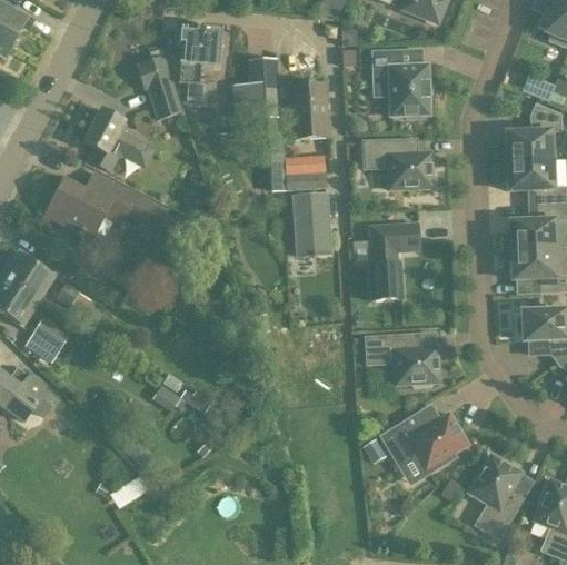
[(385,0),(390,2),(391,0),(417,0),(420,1),(416,13),(439,22),(448,0),(385,0)]
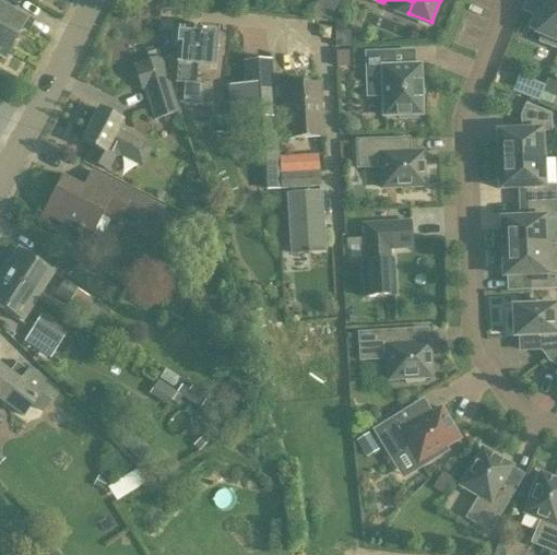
[(549,0),(547,7),(537,3),(530,25),(538,28),(537,31),(543,33),(541,39),(556,45),(556,0),(549,0)]
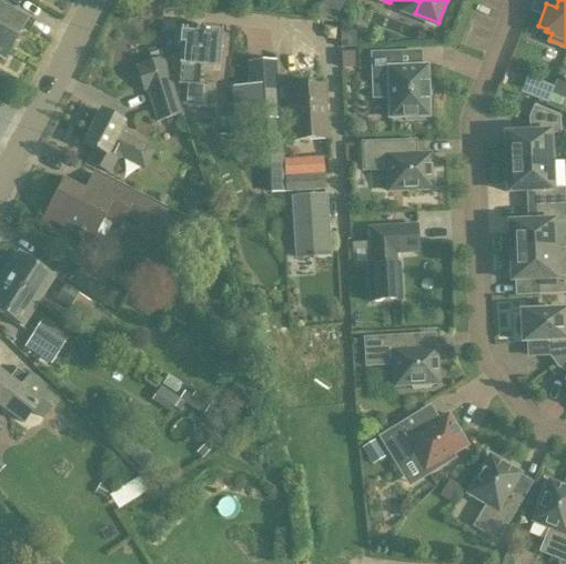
[(0,53),(6,57),(28,17),(0,1),(0,53)]
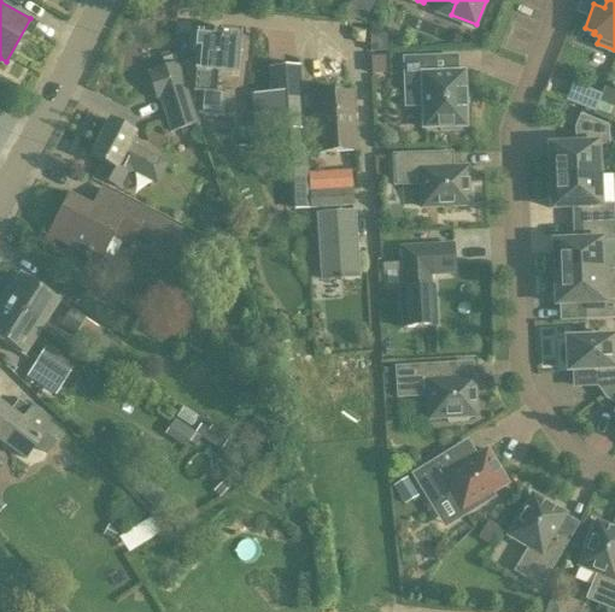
[(217,90),(220,69),(238,71),(241,31),(194,28),(192,48),(195,48),(194,69),(195,70),(194,89),(200,89),(198,111),(224,113),(226,90),(217,90)]
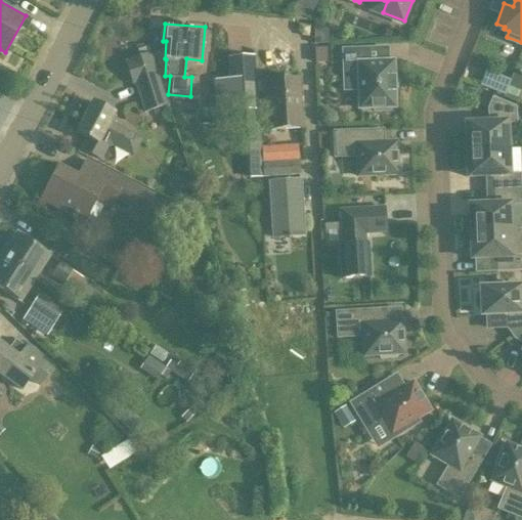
[(344,47),(345,88),(360,88),(360,105),(376,105),(376,109),(391,107),(391,104),(396,104),(395,89),(396,89),(396,76),(395,76),(394,59),(371,60),(370,46),(344,47)]
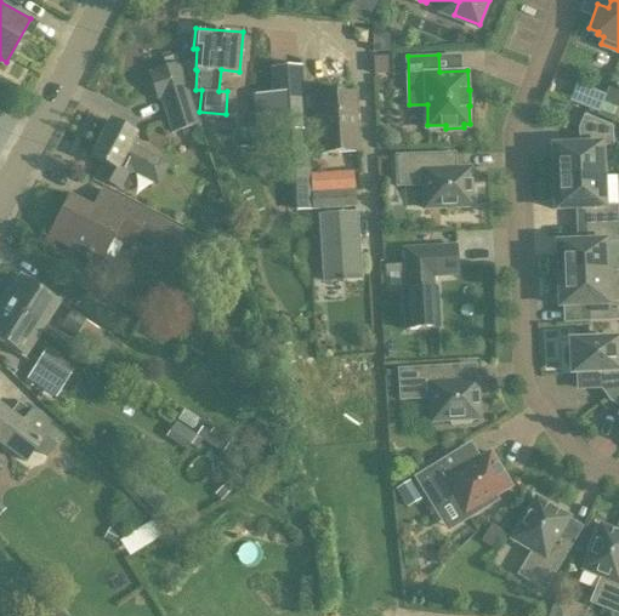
[(200,121),(188,83),(158,92),(170,131),(200,121)]
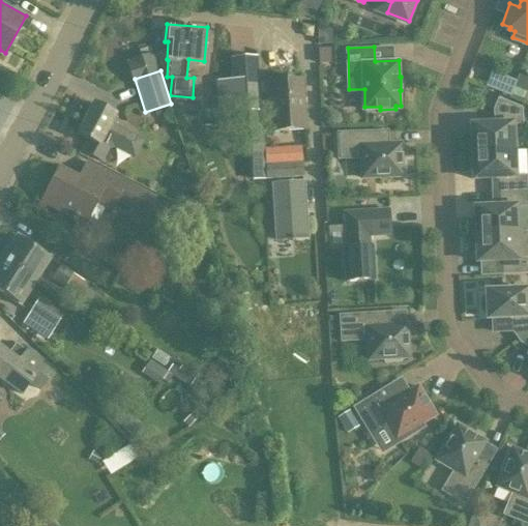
[(510,93),(516,80),(493,70),(488,84),(510,93)]
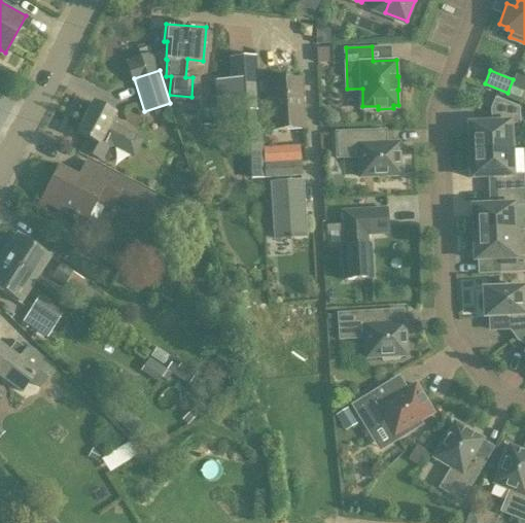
[(258,75),(231,77),(233,109),(260,108),(258,75)]
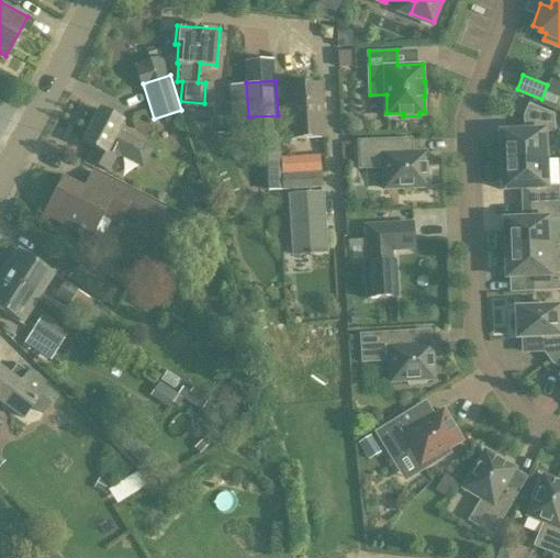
[(322,82),(287,84),(290,136),(325,135),(322,82)]
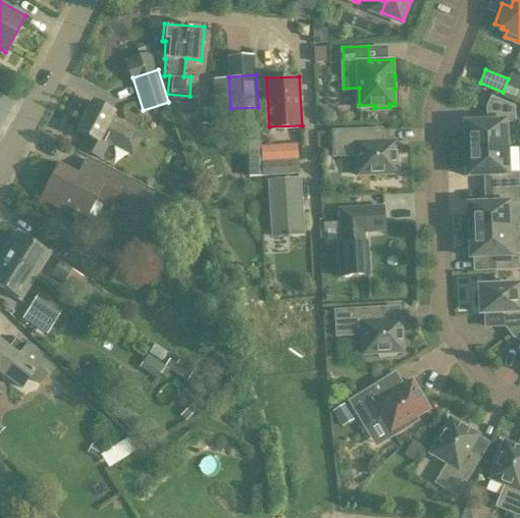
[(462,147),(507,145),(506,123),(516,122),(515,106),(492,95),(486,105),(487,119),(465,120),(465,130),(461,130),(462,147)]
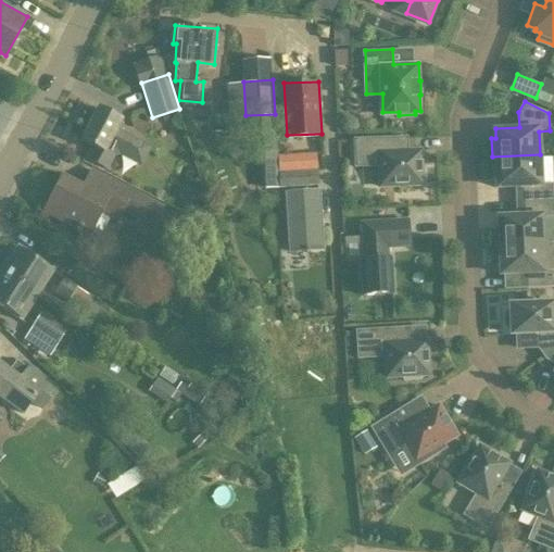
[(86,155),(109,167),(117,152),(112,150),(115,143),(131,152),(139,138),(118,126),(123,118),(99,105),(83,138),(93,143),(86,155)]
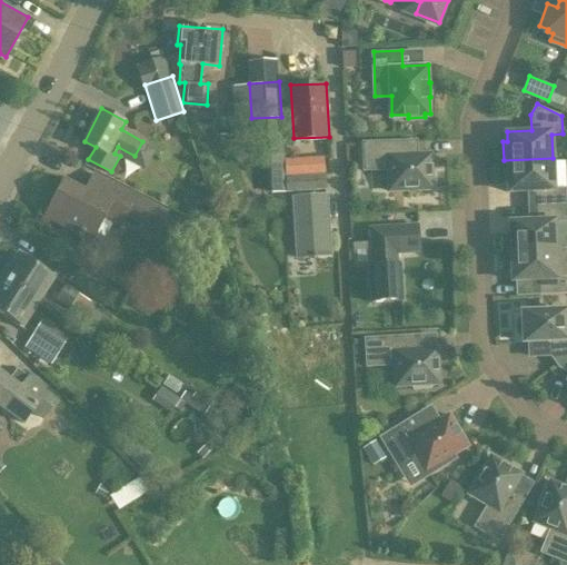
[(364,140),(365,168),(389,167),(390,188),(433,187),(431,152),(418,154),(417,138),(364,140)]
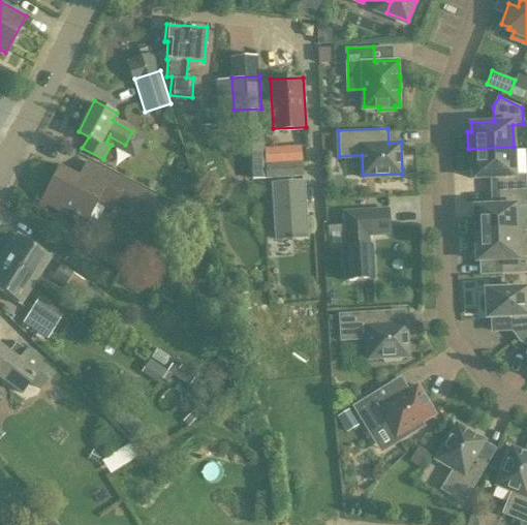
[(266,162),(303,160),(302,144),(265,146),(266,162)]
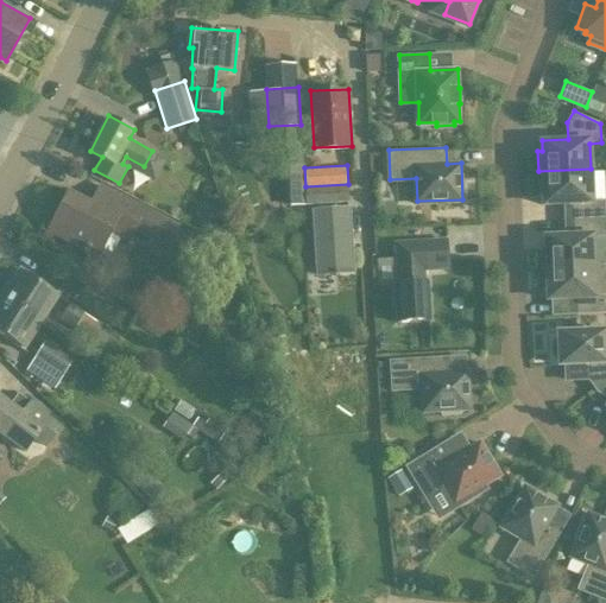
[(591,169),(538,171),(540,191),(544,191),(544,202),(573,201),(573,217),(605,216),(605,201),(592,202),(591,169)]
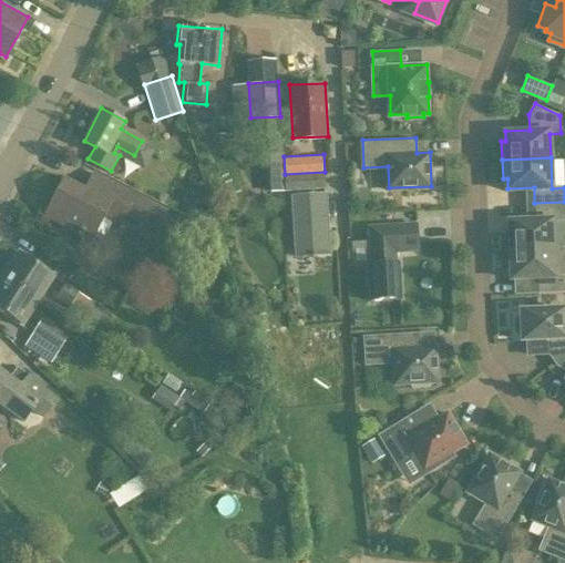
[(157,231),(170,206),(94,169),(84,190),(64,180),(48,213),(92,236),(103,215),(121,225),(126,215),(157,231)]
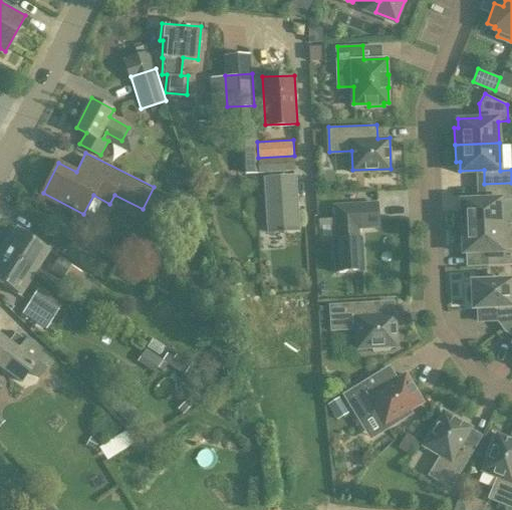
[(295,170),(294,156),(258,158),(259,172),(295,170)]
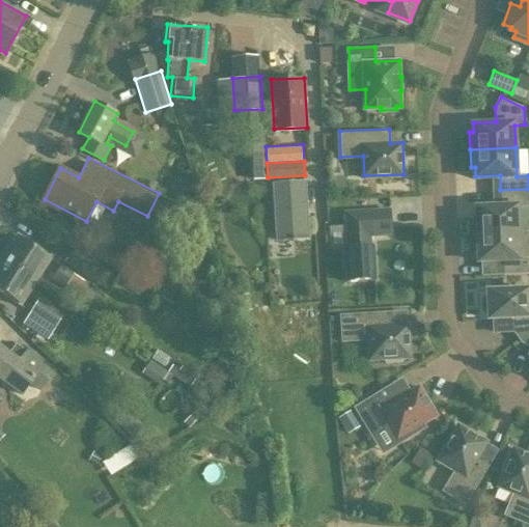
[(275,183),(279,238),(308,236),(305,181),(275,183)]
